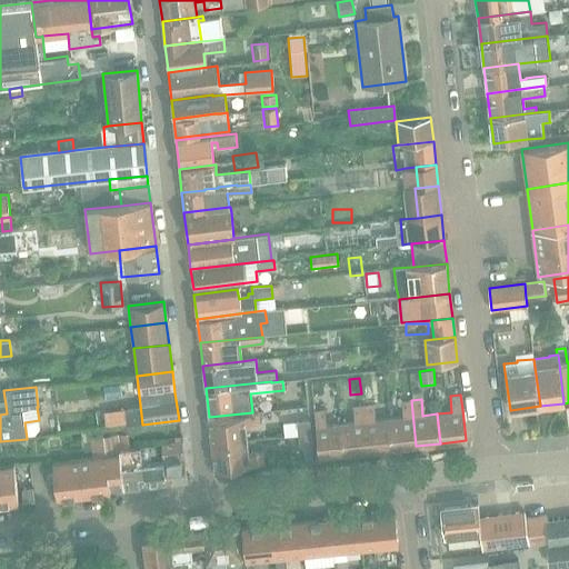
[(392,449),(416,446),(411,400),(400,401),(402,417),(388,419),(392,449)]
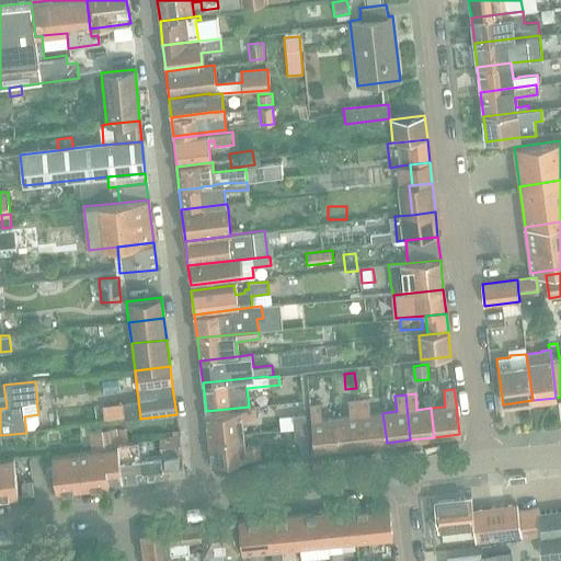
[(387,443),(382,413),(369,414),(367,399),(357,400),(363,446),(387,443)]
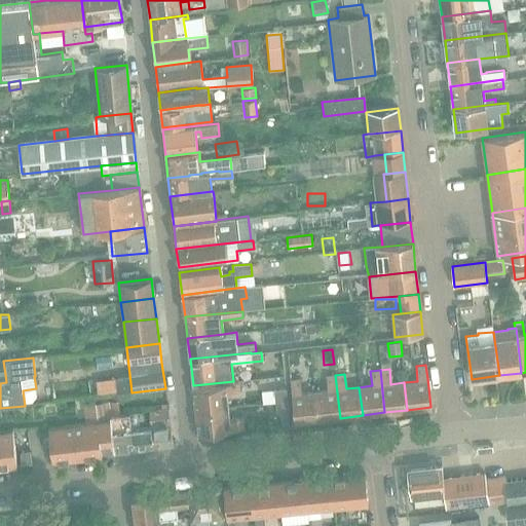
[(317,420),(340,418),(335,375),(325,377),(327,390),(314,392),(317,420)]
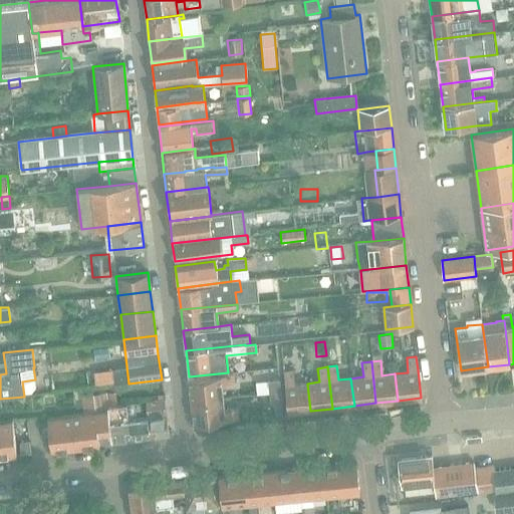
[(310,411),(307,383),(294,384),(293,371),(283,372),(287,414),(310,411)]
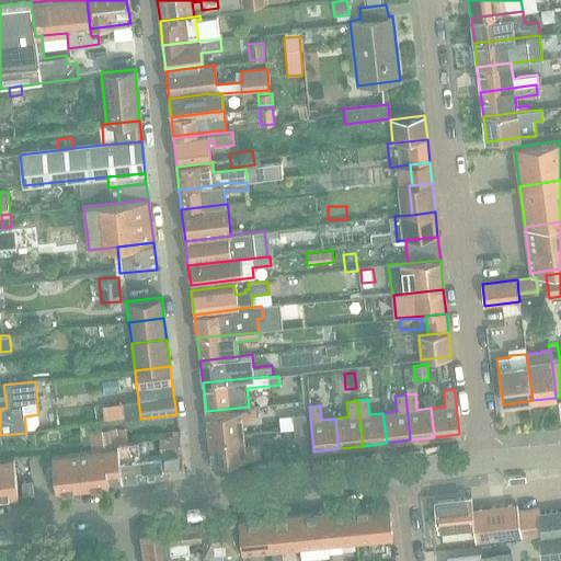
[(259,457),(258,446),(243,448),(240,420),(254,419),(253,408),(206,413),(212,462),(259,457)]
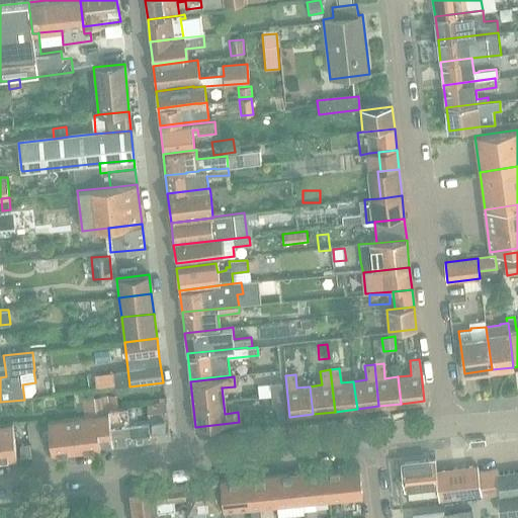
[(284,417),(283,406),(281,382),(269,383),(273,418),(284,417)]
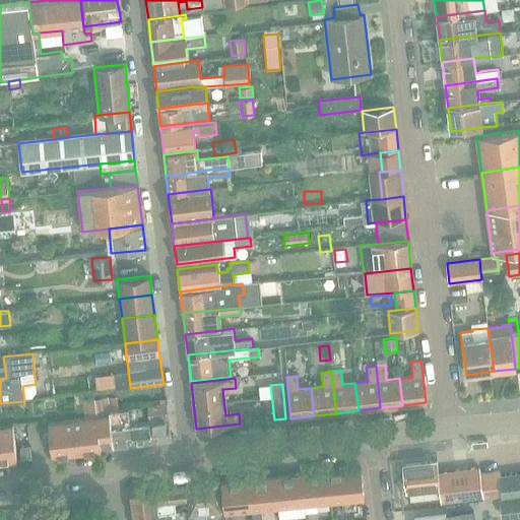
[(117,396),(106,397),(108,410),(118,409),(117,396)]
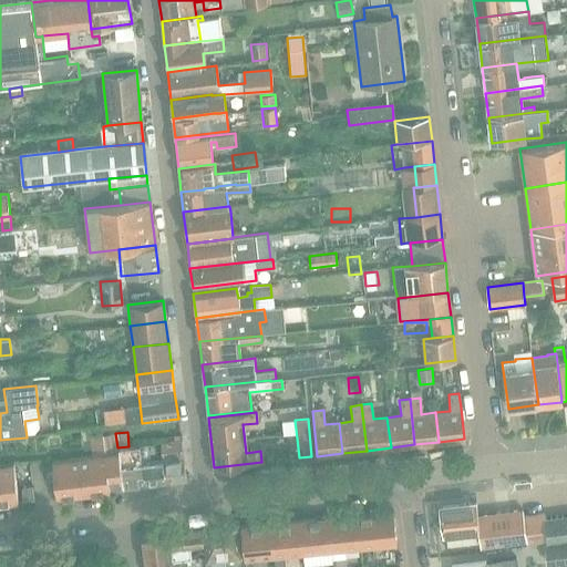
[(115,433),(90,436),(92,456),(119,453),(117,447),(115,433)]
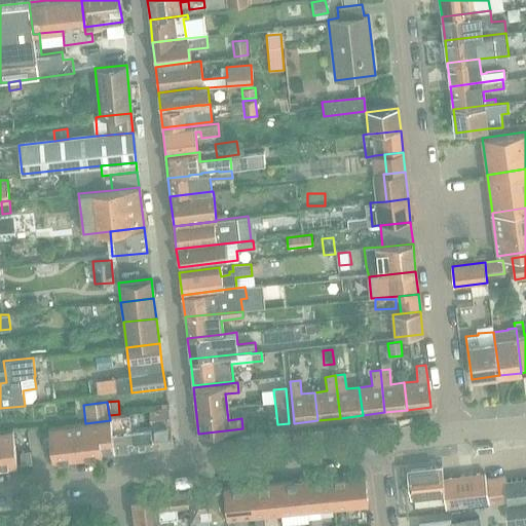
[(148,411),(150,427),(153,448),(173,445),(167,408),(148,411)]
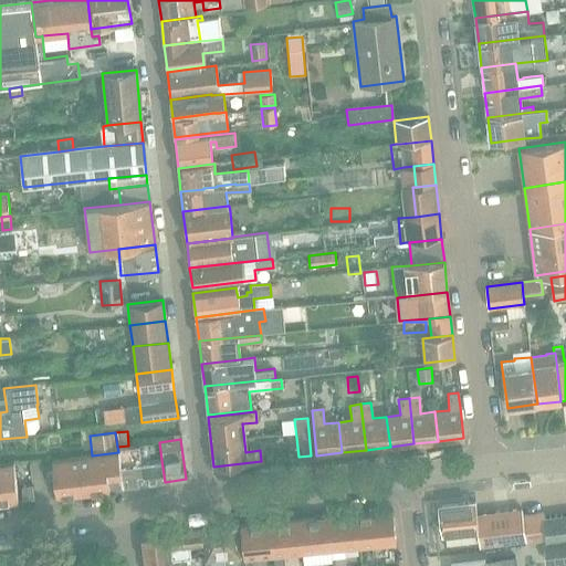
[(165,482),(161,460),(159,442),(138,444),(143,484),(165,482)]
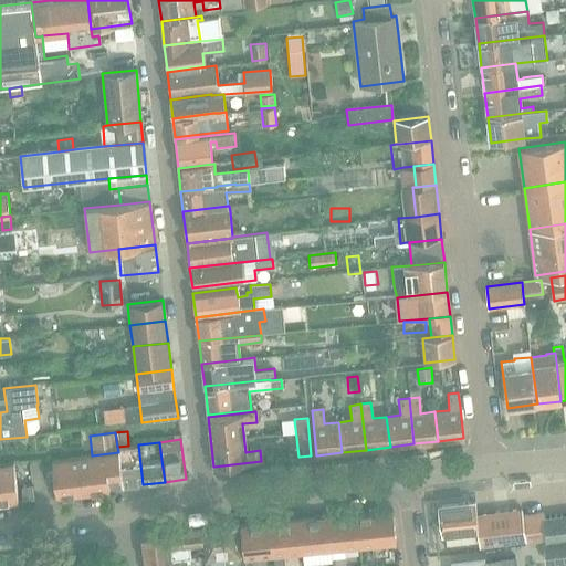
[(138,444),(128,446),(117,447),(118,452),(119,465),(121,473),(119,473),(119,480),(121,480),(122,488),(143,484),(138,444)]
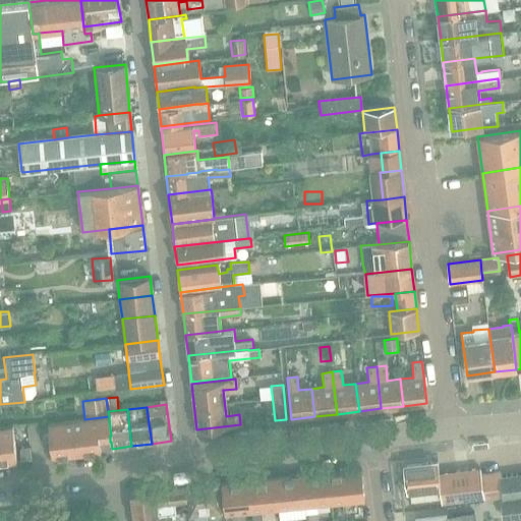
[(111,436),(110,428),(109,416),(84,419),(48,423),(52,456),(101,450),(99,438),(110,436),(111,436)]
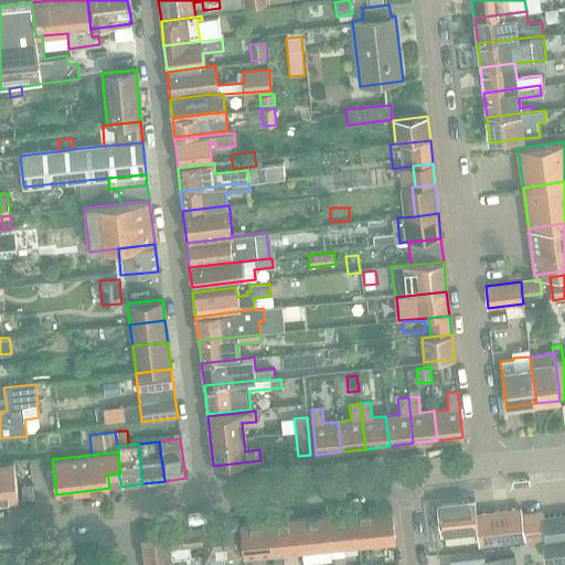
[(0,462),(0,501),(18,500),(13,461),(0,462)]
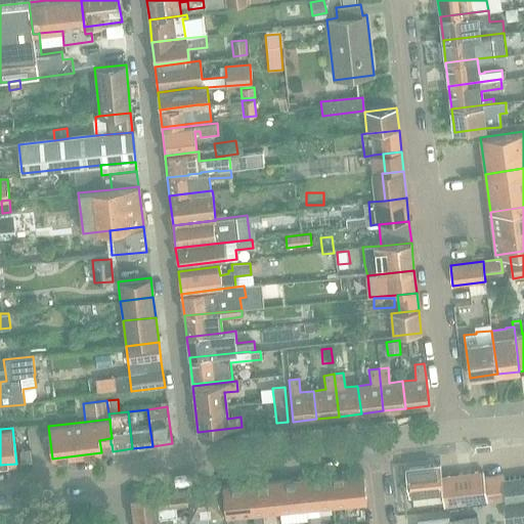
[(19,449),(20,462),(31,461),(30,448),(19,449)]
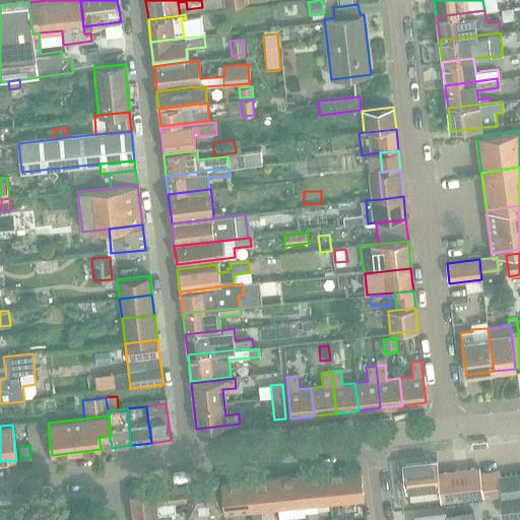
[(436,460),(402,465),(406,492),(439,488),(438,472),(436,460)]
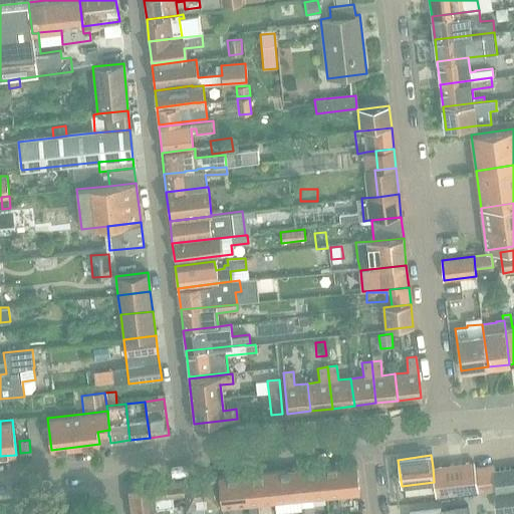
[(473,461),(433,467),(434,482),(436,495),(476,490),(473,467),(473,461)]
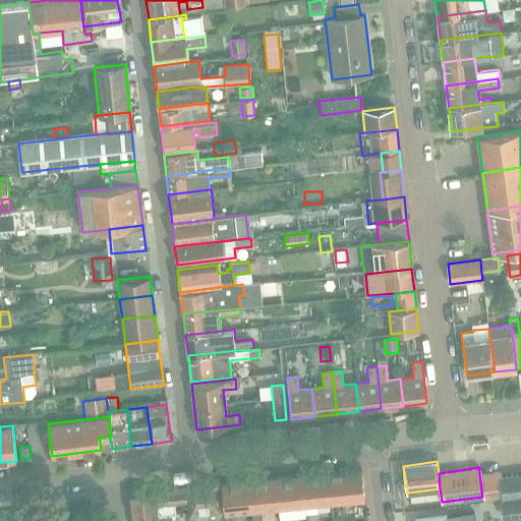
[(328,473),(331,503),(364,500),(361,470),(328,473)]
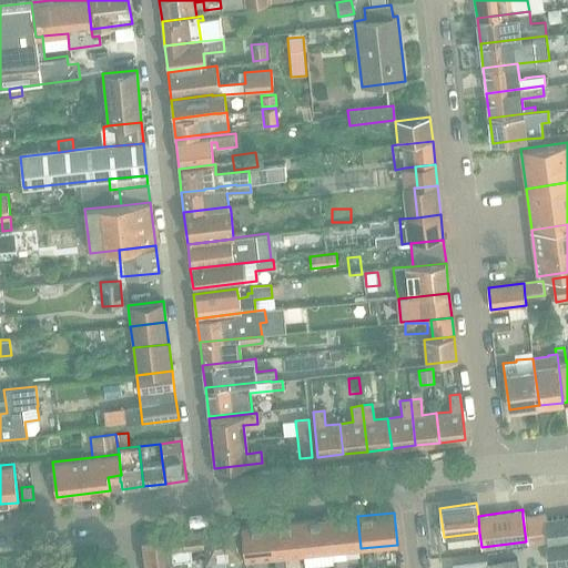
[(545,514),(523,516),(526,541),(527,546),(547,544),(548,543),(545,518),(545,514)]
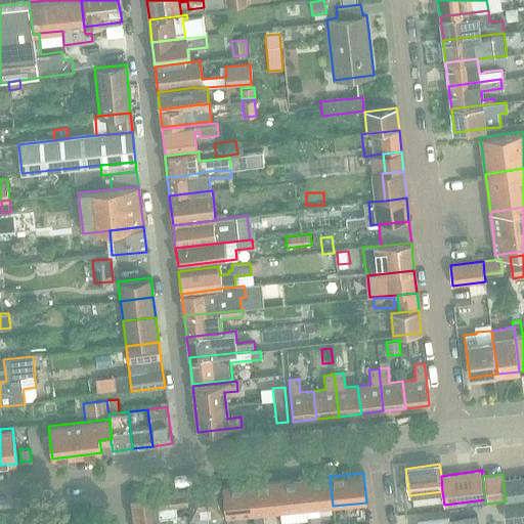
[(523,475),(503,478),(506,500),(523,498),(523,475)]
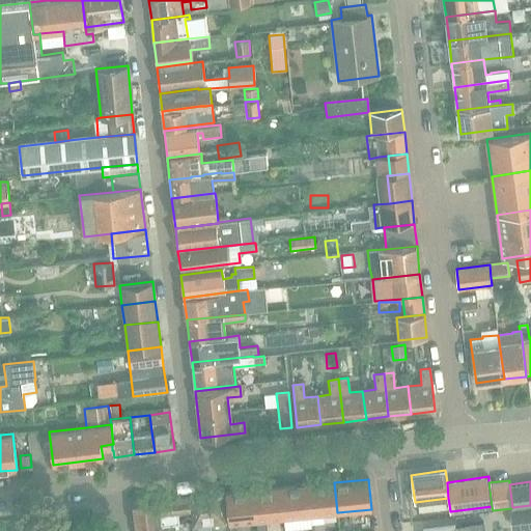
[(323,514),(337,512),(334,482),(307,484),(310,515),(310,524),(324,522),(323,514)]
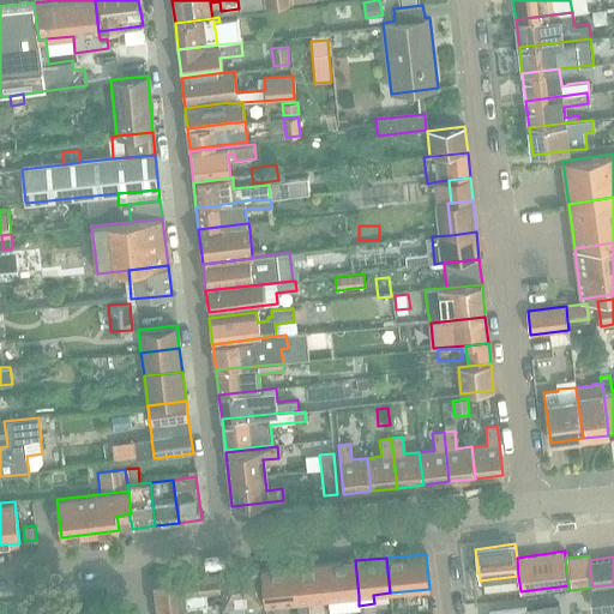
[(359,606),(359,596),(355,560),(325,563),(327,599),(344,597),(345,607),(359,606)]
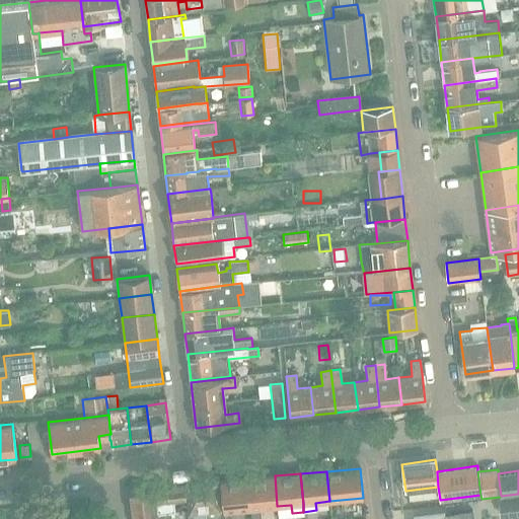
[(261,508),(277,506),(275,475),(248,478),(251,509),(252,518),(262,518),(261,508)]
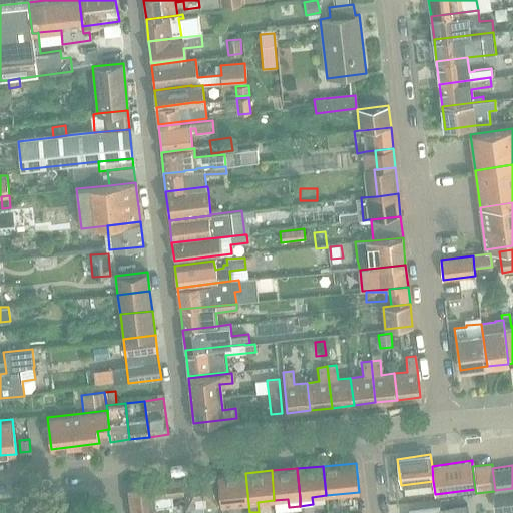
[(221,505),(248,503),(245,473),(218,475),(221,505)]
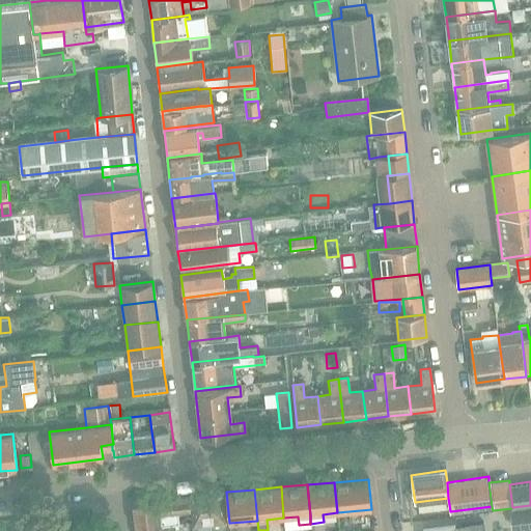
[(190,497),(191,510),(193,530),(205,530),(210,530),(208,523),(225,522),(222,493),(190,497)]
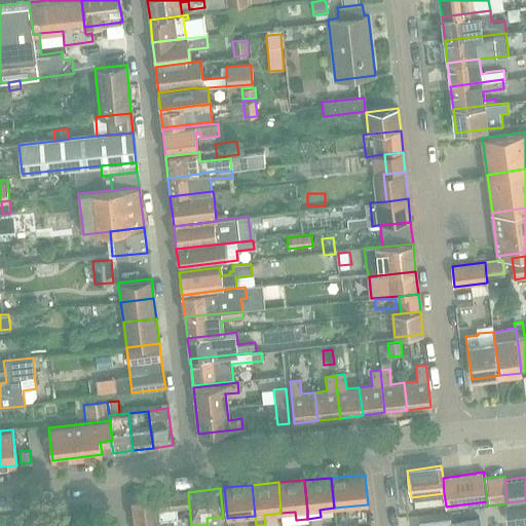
[(177,506),(189,505),(188,492),(130,499),(134,523),(163,520),(173,519),(178,518),(177,506)]
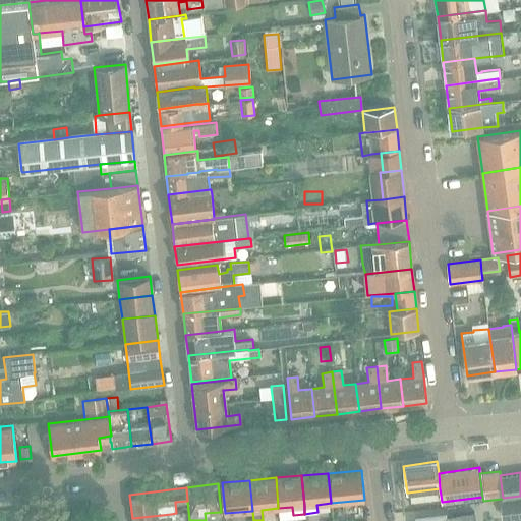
[(505,515),(520,513),(520,496),(503,499),(505,515)]
